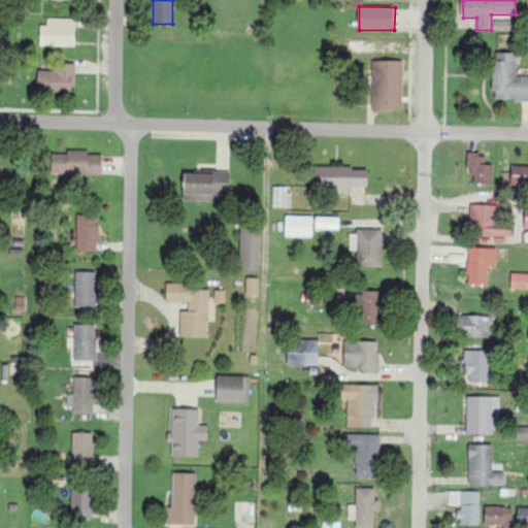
[(41,25),(40,45),(75,46),(76,19),(47,18),(47,25),(41,25)]
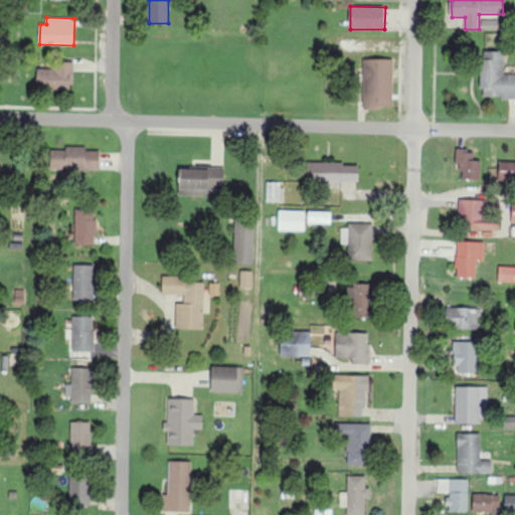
[(514,73),(504,74),(504,51),(482,51),(482,98),(514,97),(514,73)]
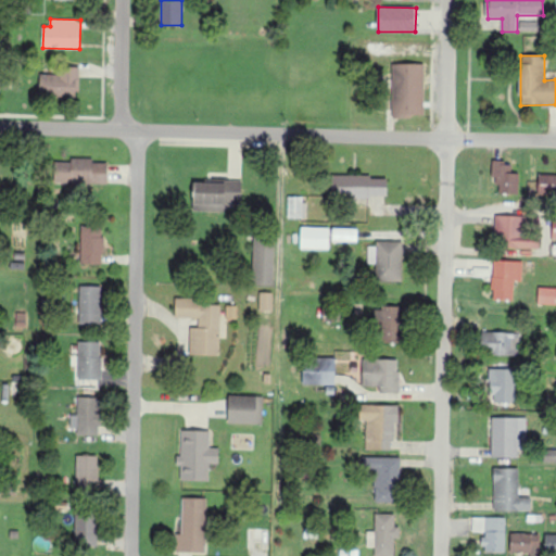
[(425,64),(393,64),(393,116),(425,116),(425,64)]
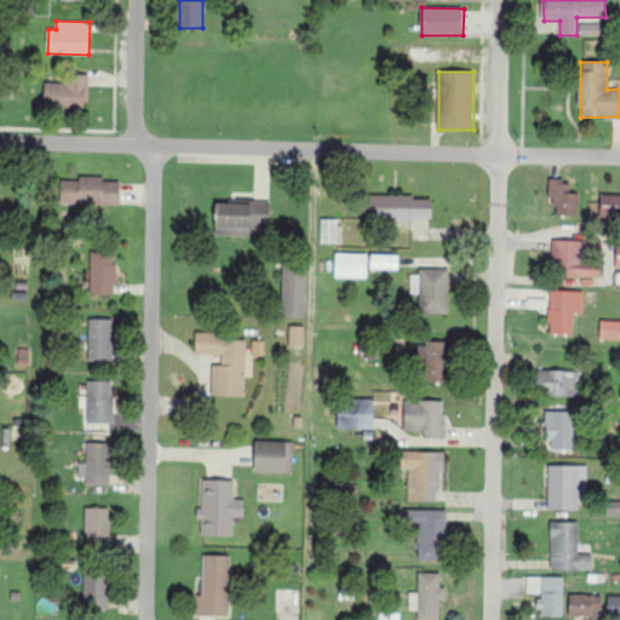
[(45,107),(89,107),(89,74),(69,74),(68,82),(45,82),(45,107)]
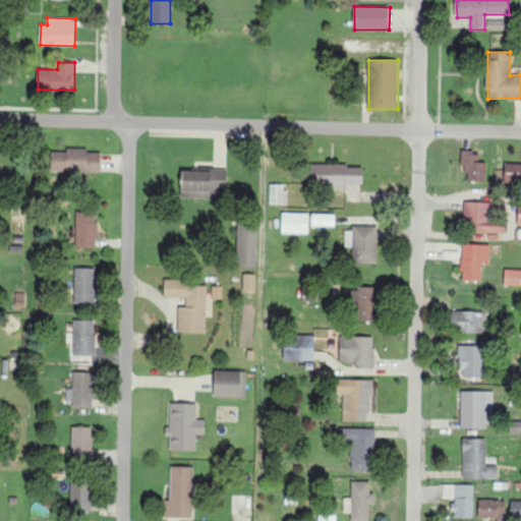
[(52,152),(51,171),(101,172),(102,151),(67,150),(67,152),(52,152)]
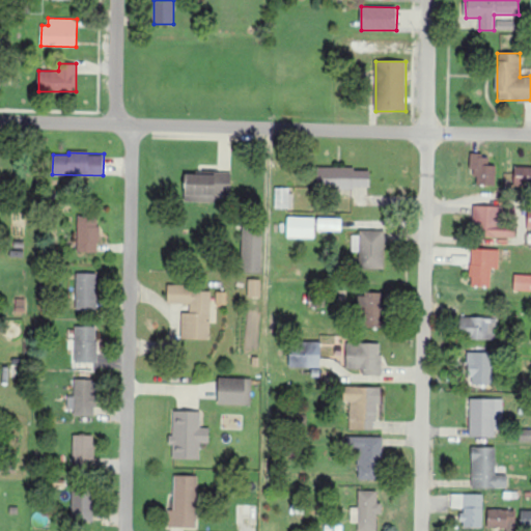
[(497,165),(490,165),(490,154),(471,154),(471,170),(476,170),(476,185),(496,185),(497,165)]
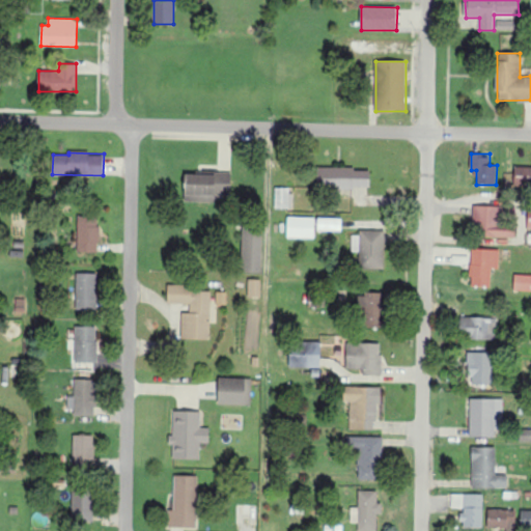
[(530,166),(516,166),(515,185),(530,185),(530,166)]
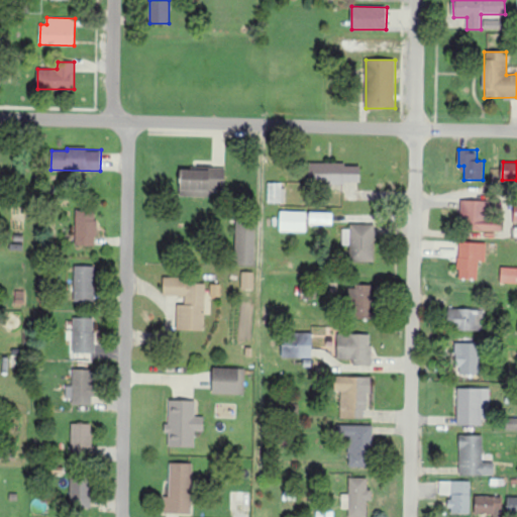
[(362,165),(309,164),(309,183),(360,184),(362,165)]
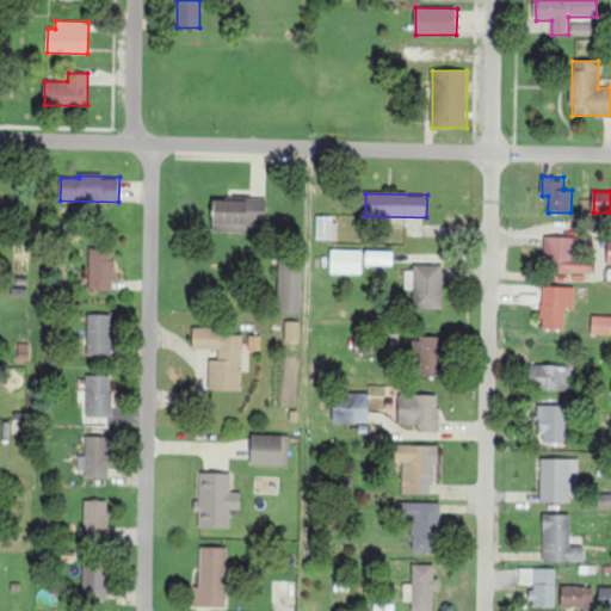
[(214,198),(214,226),(266,227),(266,199),(214,198)]
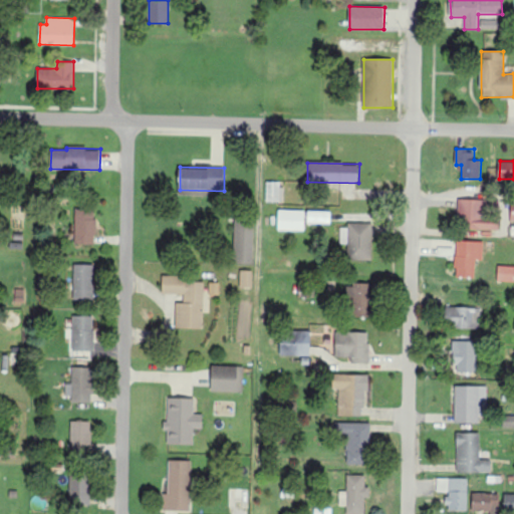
[(279,202),(280,182),(266,181),(266,202),(279,202)]
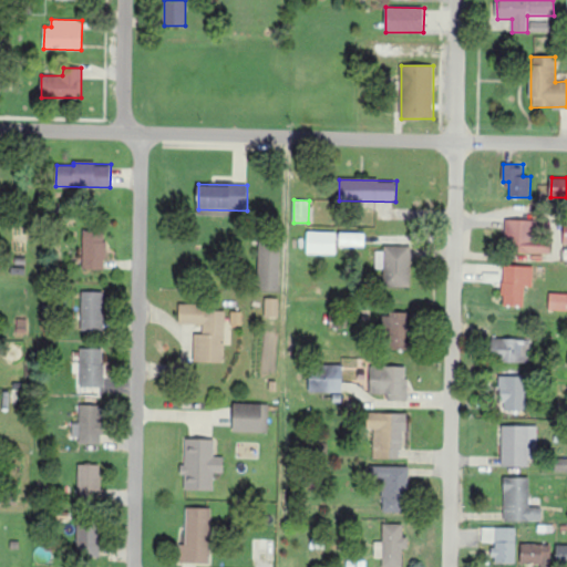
[(552,254),(552,239),(532,238),(533,220),(506,219),(505,253),(552,254)]
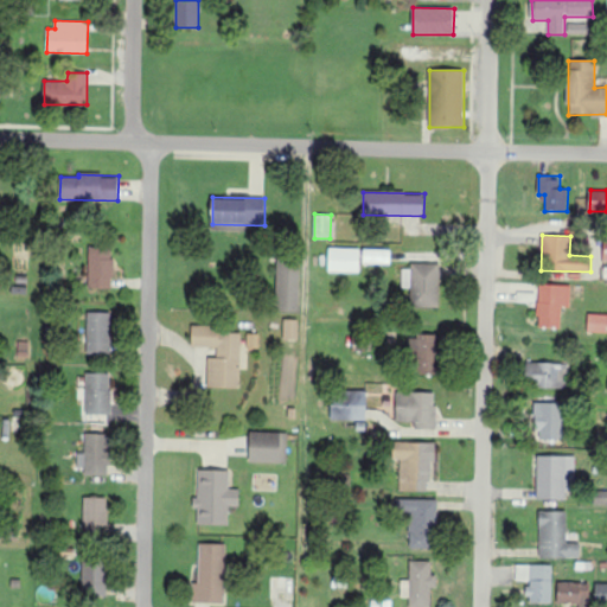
[(88,289),(113,289),(114,247),(89,247),(88,289)]
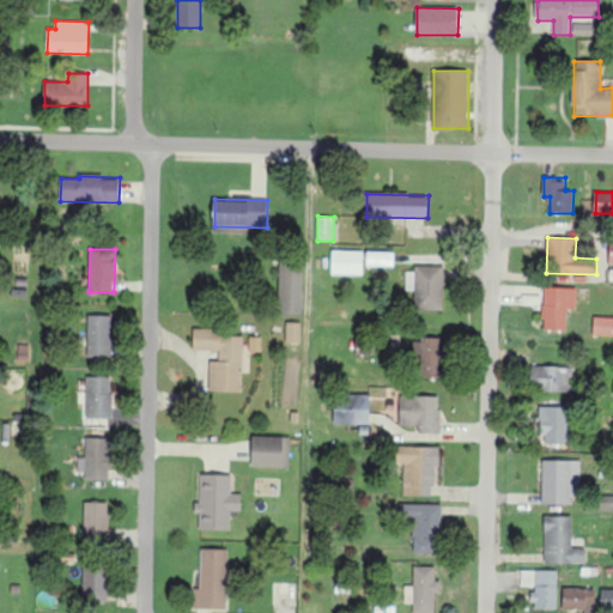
[(364,252),(332,250),(332,274),(364,275),(364,252)]
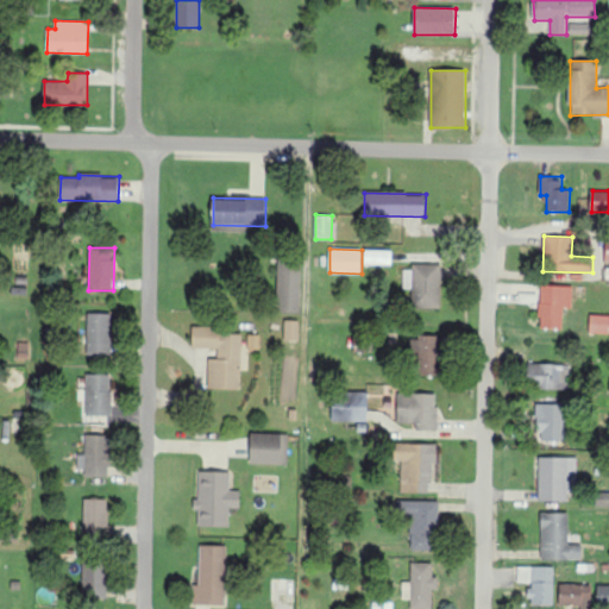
[(365,264),(393,265),(393,251),(365,250),(365,264)]
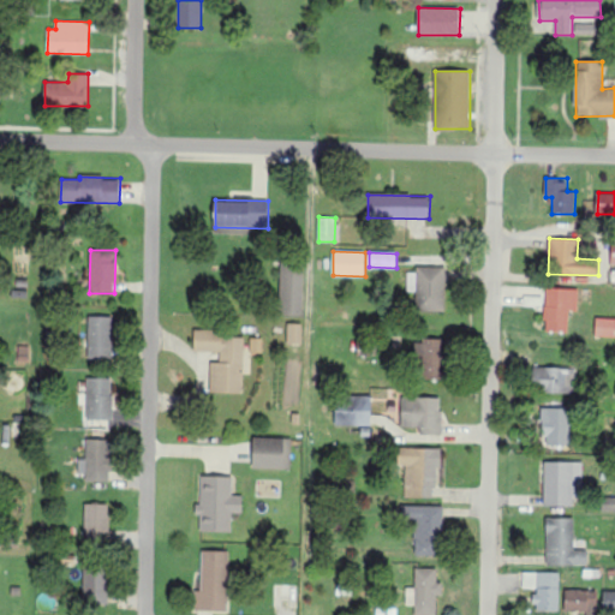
[(305,315),(304,263),(280,264),(281,316),(305,315)]
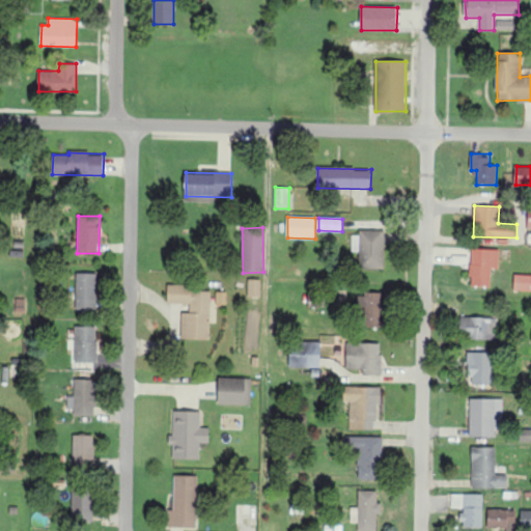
[(384,269),(385,232),(352,232),(352,252),(360,252),(360,269),(384,269)]
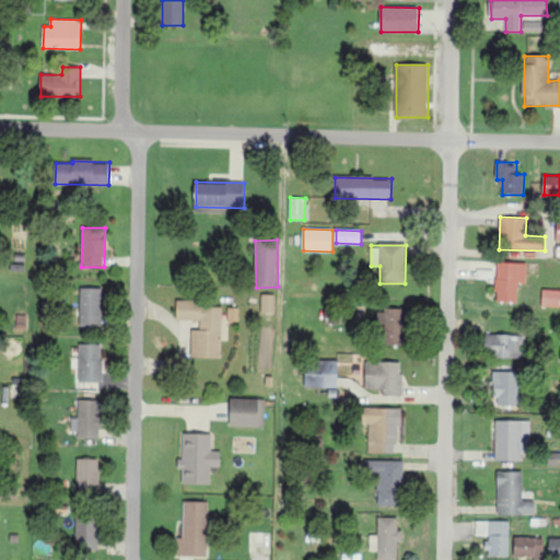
[(527,263),(498,261),(497,302),(517,302),(518,283),(526,283),(527,263)]
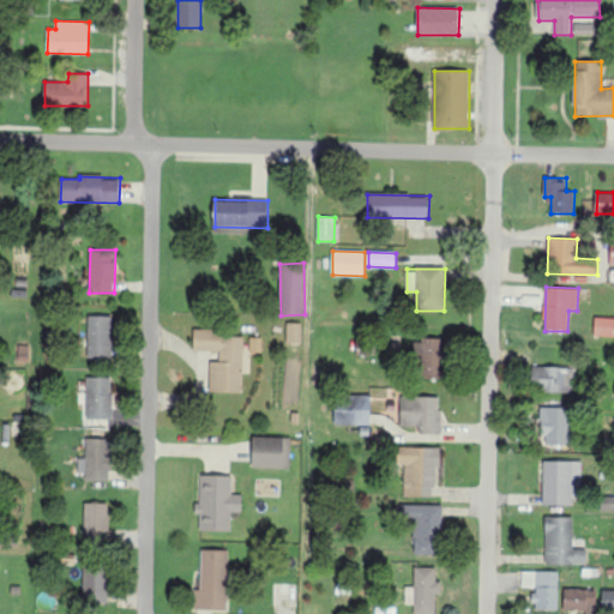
[(88,359),(110,360),(113,317),(89,317),(88,359)]
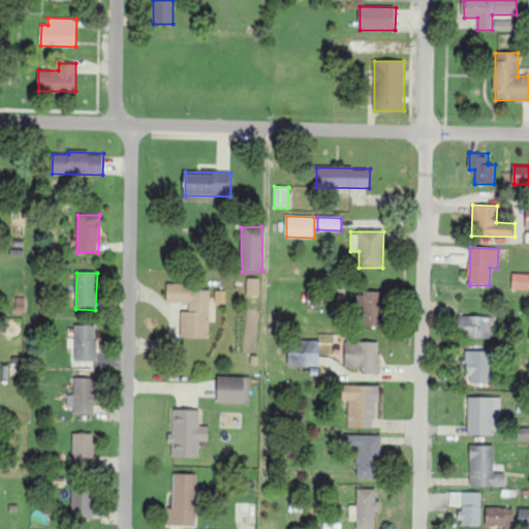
[(511,290),(528,290),(528,273),(512,273),(511,290)]
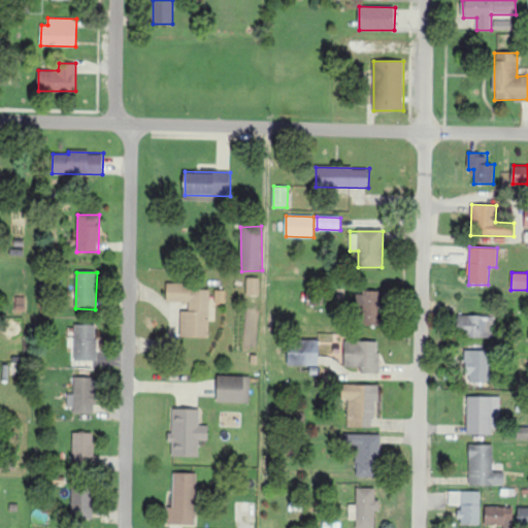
[(260,277),(246,277),(246,295),(259,295),(260,277)]
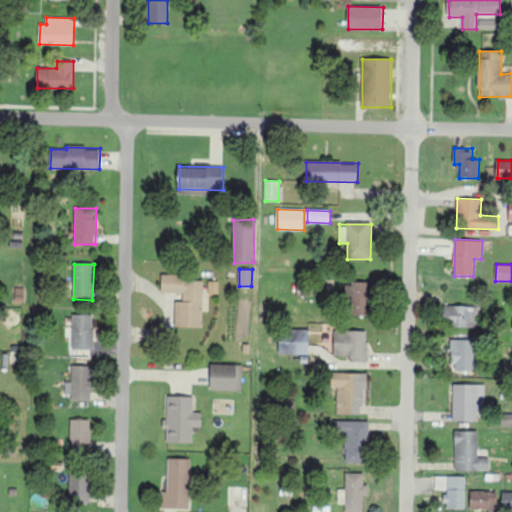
[(175,326),(203,327),(204,277),(162,276),(162,292),(183,293),(183,302),(175,302),(175,326)]
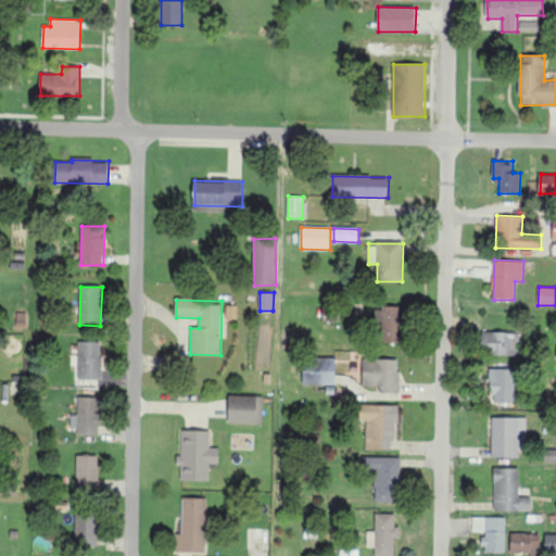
[(237,318),(238,305),(226,305),(226,318),(237,318)]
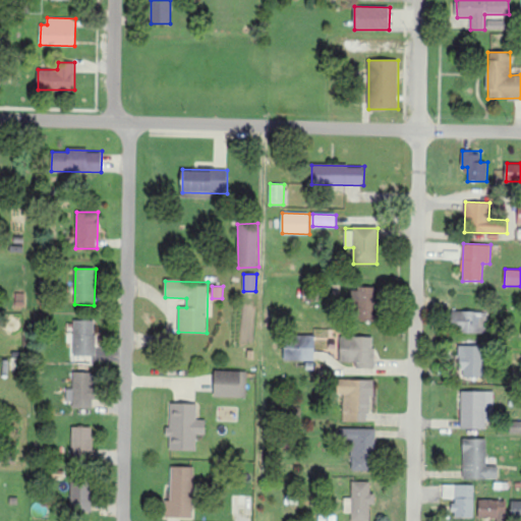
[(354,324),(375,325),(377,288),(356,288),(354,324)]
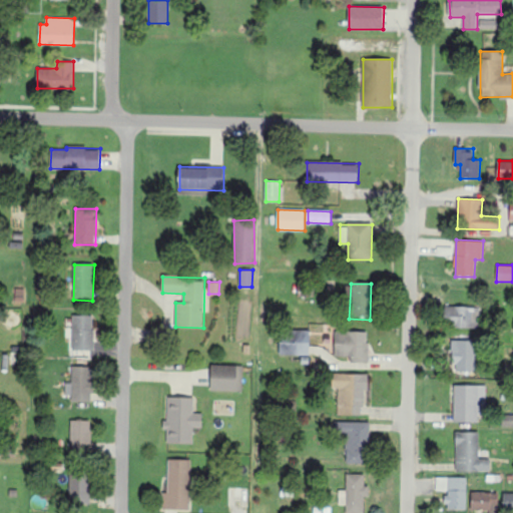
[(478,307),(446,306),(445,327),(478,328),(478,307)]
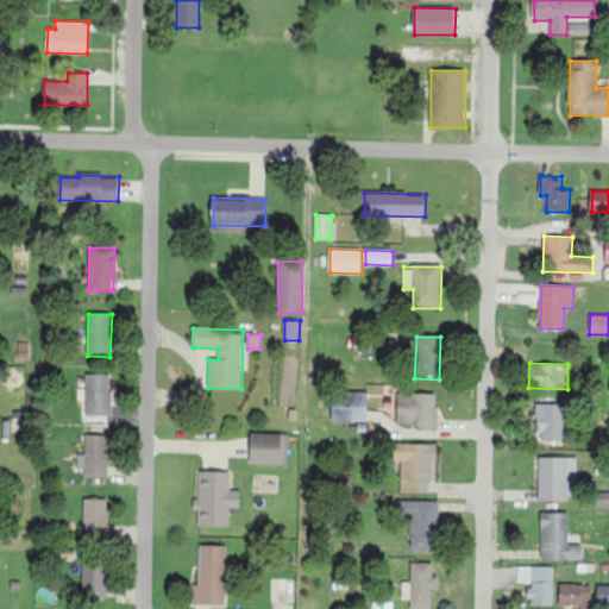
[(86,416),(112,416),(111,374),(86,375),(86,416)]
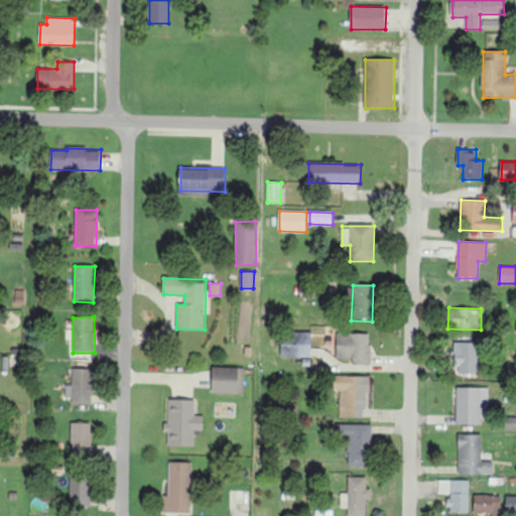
[(353,364),(370,365),(372,335),(338,333),(337,358),(353,359),(353,364)]
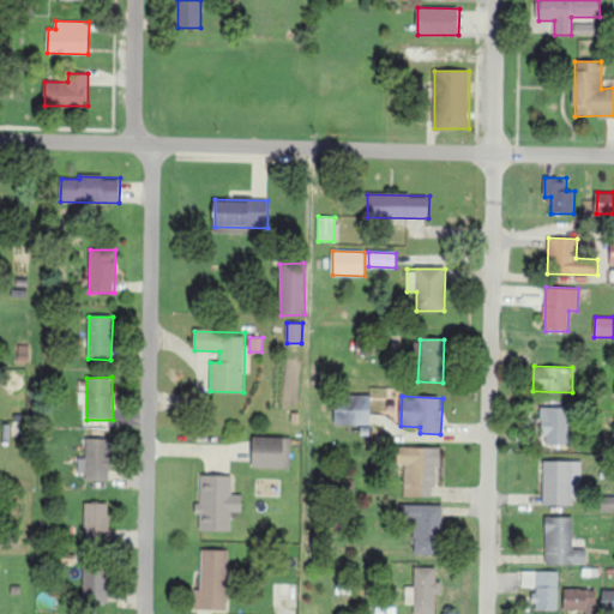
[(570,445),(572,404),(542,403),(541,445),(570,445)]
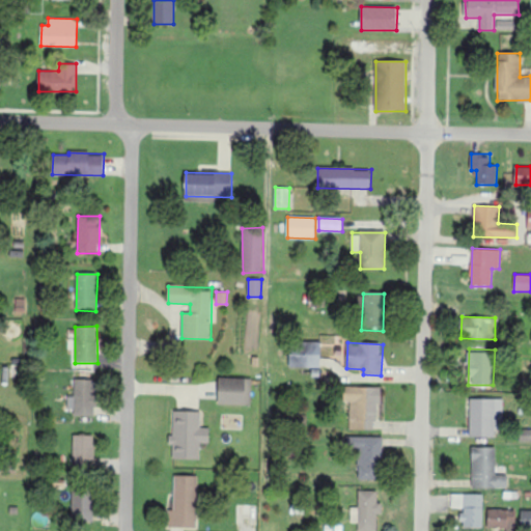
[(289,368),(308,367),(308,353),(289,354),(289,368)]
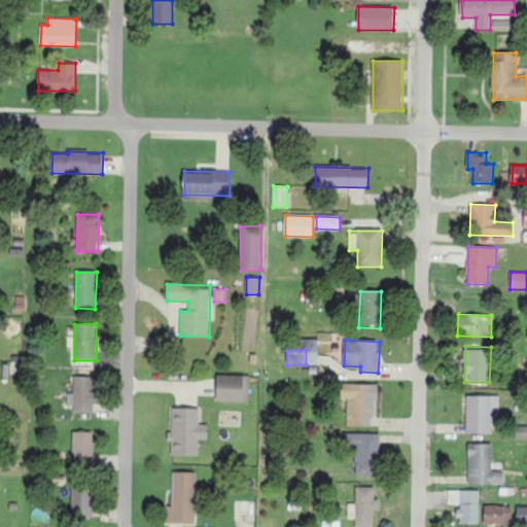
[(249,401),(250,376),(217,375),(216,400),(249,401)]
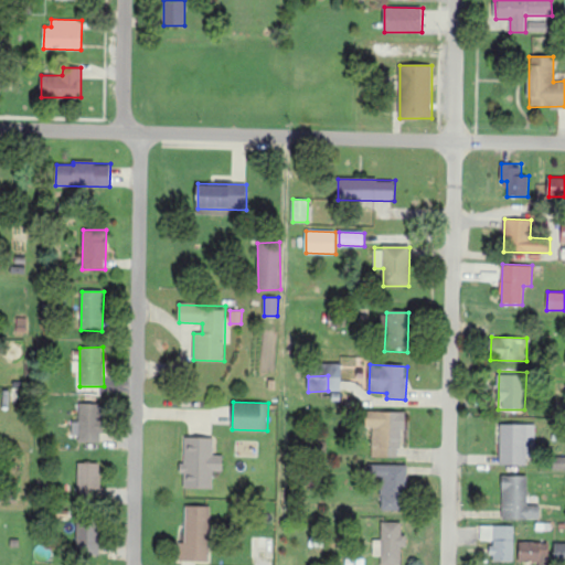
[(99,403),(75,404),(76,439),(92,439),(92,429),(100,429),(99,403)]
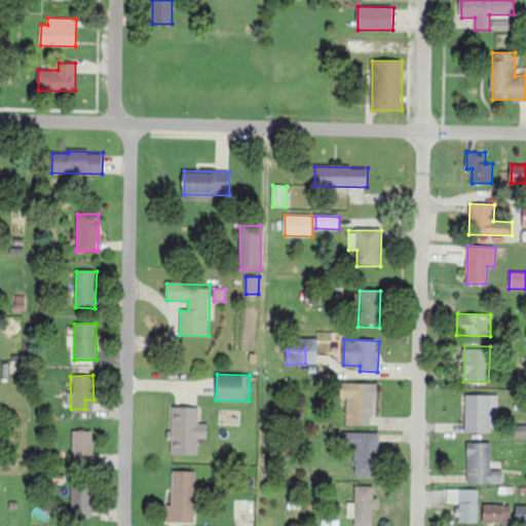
[(347,399),(346,425),(374,426),(375,383),(341,382),(340,399),(347,399)]
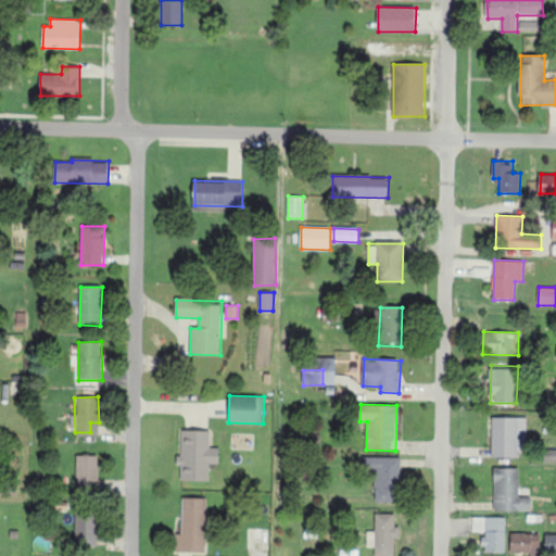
[(527,418),(492,417),(492,457),(519,458),(519,447),(527,447),(527,418)]
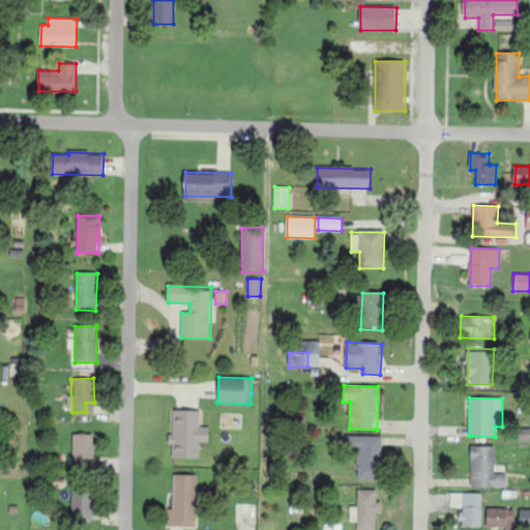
[(173,459),(201,459),(201,442),(209,442),(209,427),(201,427),(202,410),(173,410),(173,435),(169,435),(169,445),(173,445),(173,459)]
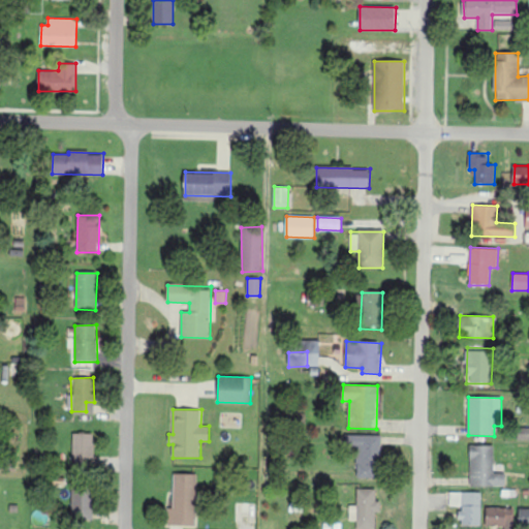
[(73,433),(72,466),(93,466),(94,433),(73,433)]
